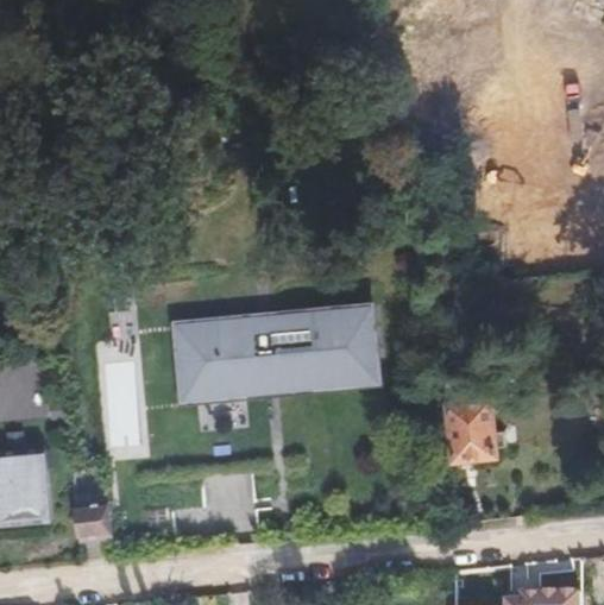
[(381,385),(373,303),(170,322),(178,404),(381,385)]
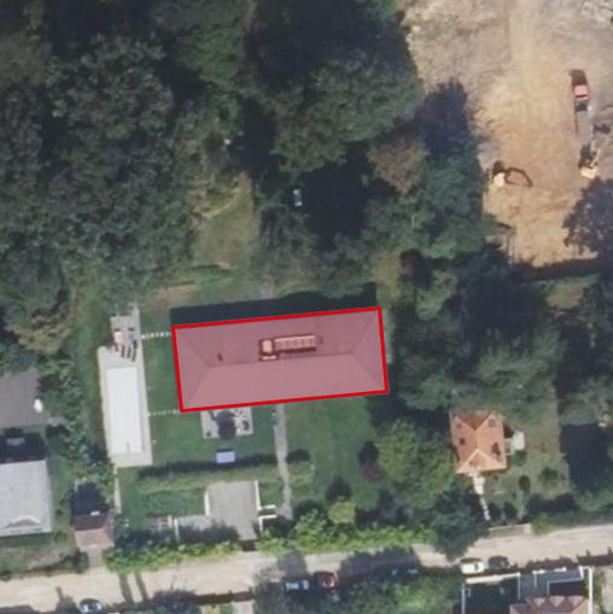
[(101,373),(114,468),(145,465),(134,369),(101,373)]
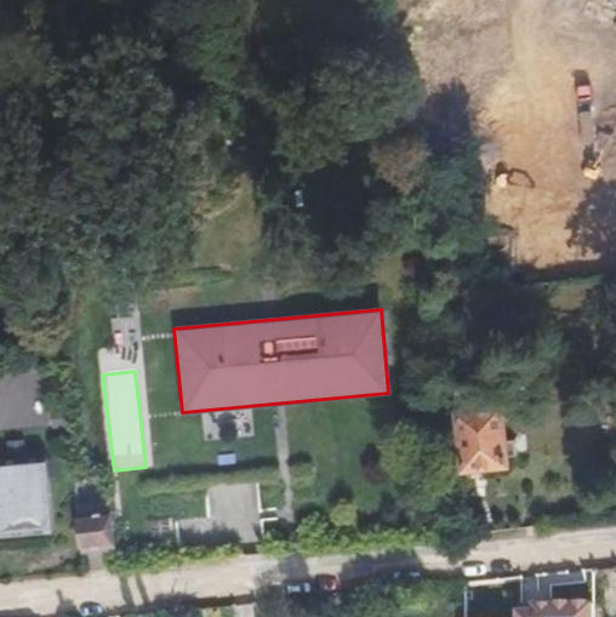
[(496,376),(452,381),(461,467),(505,462),(496,376)]
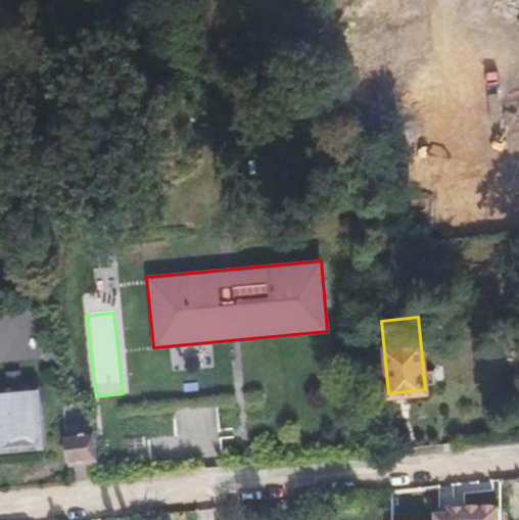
[(0,454),(42,450),(36,390),(0,393),(0,454)]
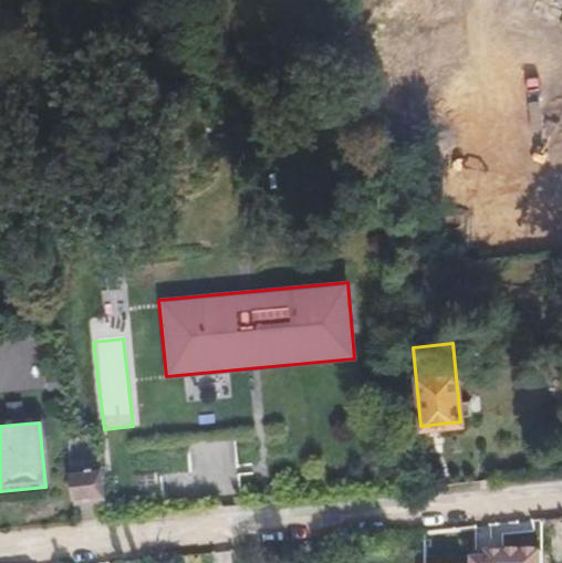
[(73,460),(64,461),(69,501),(95,498),(91,467),(74,468),(73,460)]
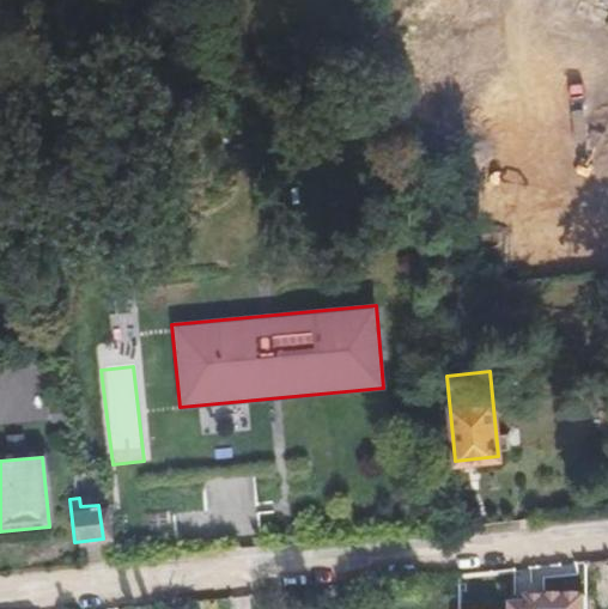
[(503,590),(502,573),(482,576),(485,592),(503,590)]
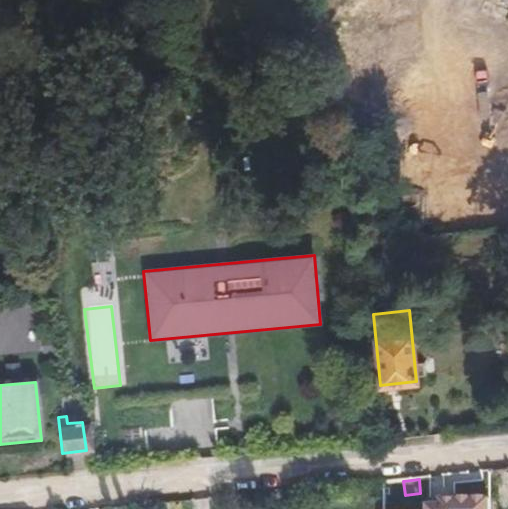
[(403,481),(388,482),(390,496),(405,495),(403,481)]
